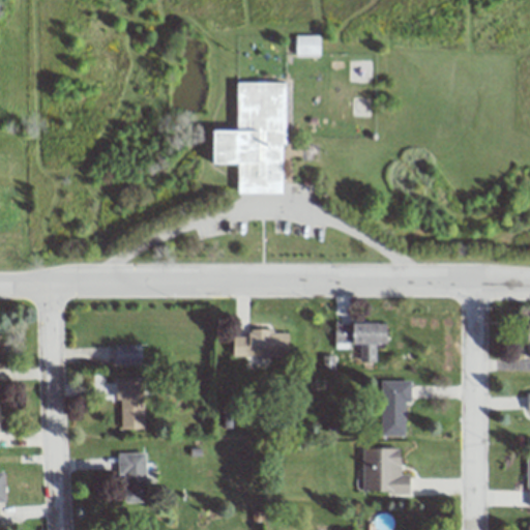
[(295,55),(319,55),(319,35),(295,35),(295,55)]
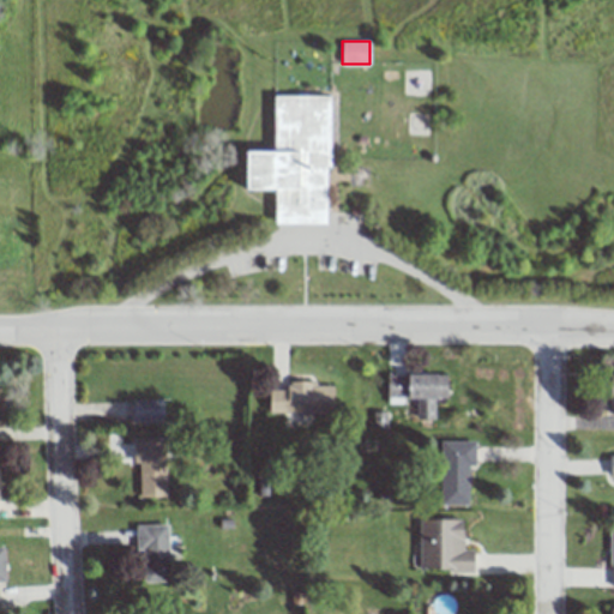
[(329,95),(275,95),(275,151),(245,150),(245,190),(276,190),(276,232),(327,232),(329,95)]
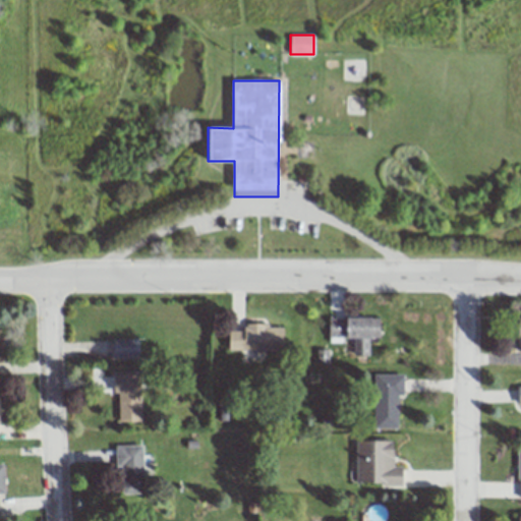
[(349,316),(379,317),(380,334),(369,340),(368,354),(353,354),(354,338),(347,336),(349,316)]
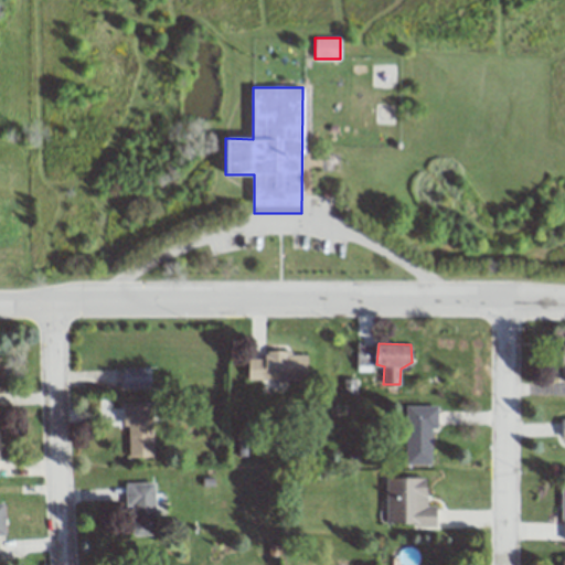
[(246,359),(248,376),(309,381),(306,354),(285,350),(274,350),(268,351),(263,358),(246,359)]
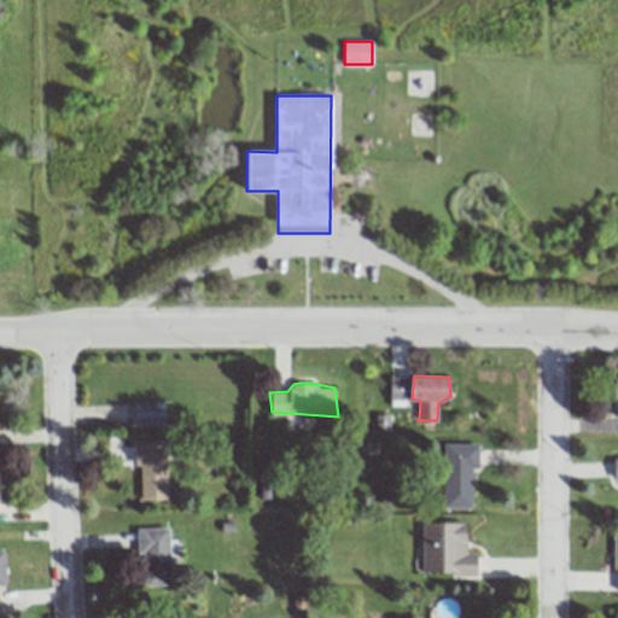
[(132,401),(133,425),(161,425),(162,400),(132,401)]
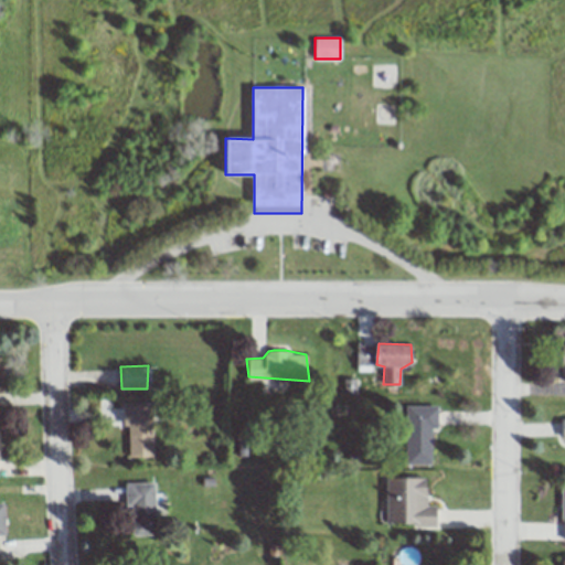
[(124,403),(124,425),(130,426),(128,458),(152,456),(153,404),(124,403)]
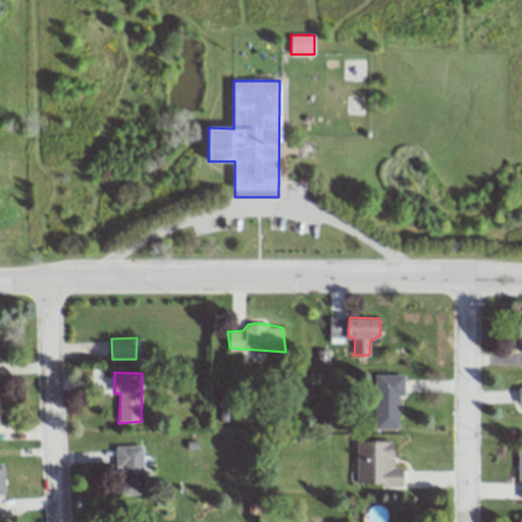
[(376,374),(402,375),(405,394),(399,395),(398,424),(376,425),(376,374)]
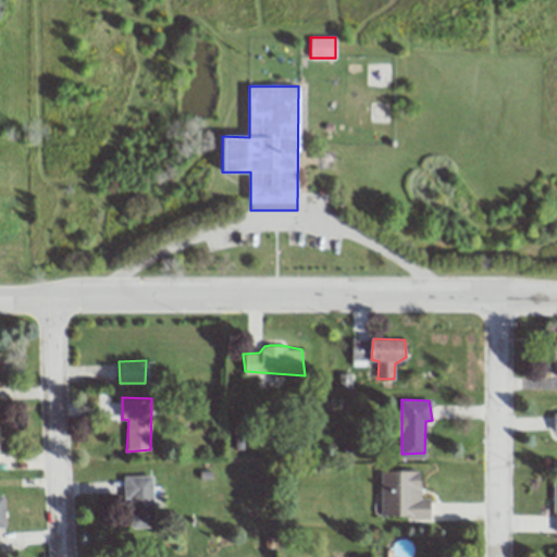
[(382,470),(382,516),(430,520),(430,496),(423,496),(420,471),(382,470)]
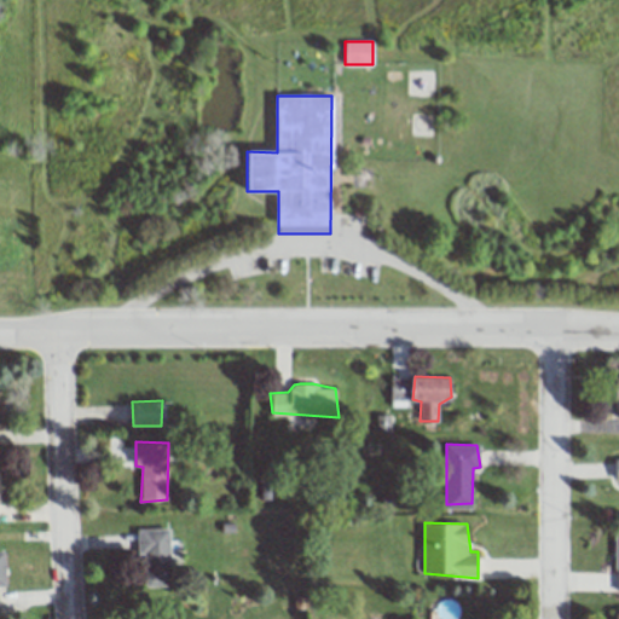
[(136,528),(172,528),(174,584),(144,585),(145,560),(137,554),(136,528)]
